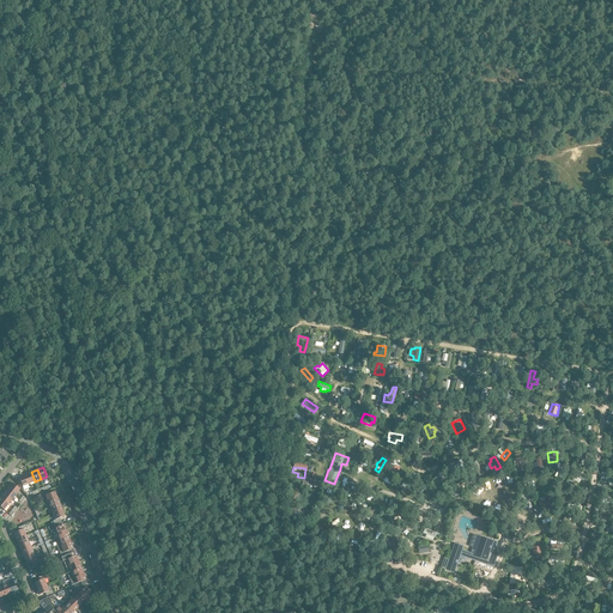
[(35,481),(31,472),(25,474),(29,484),(35,481)]
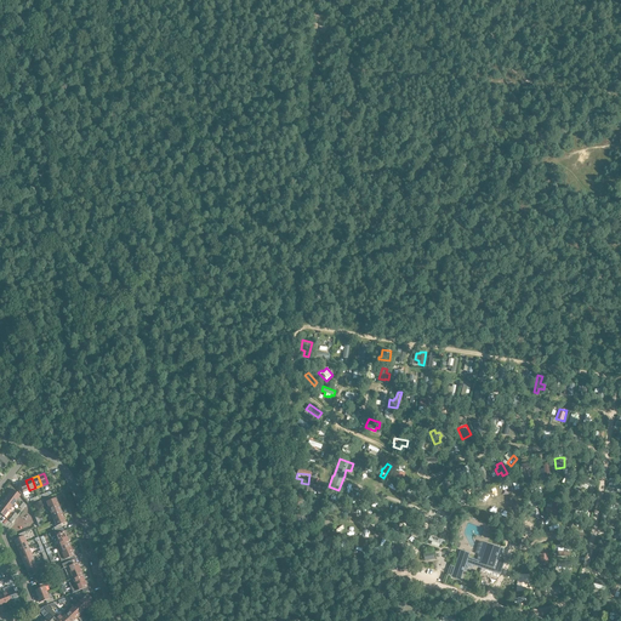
[(445,478),(439,488),(445,491),(451,483),(445,478)]
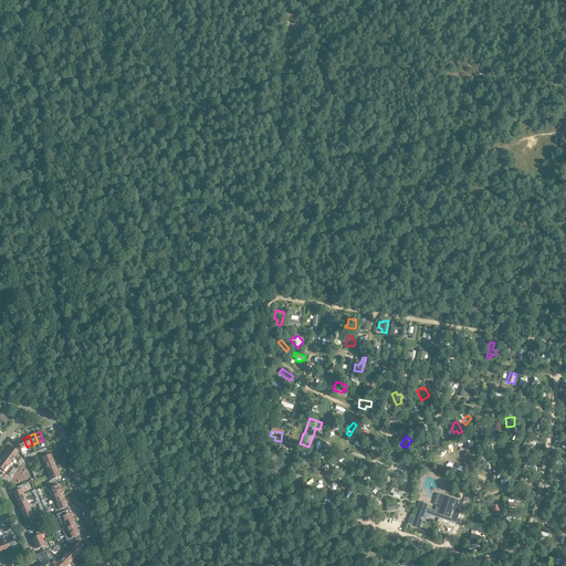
[(532,436),(530,440),(540,444),(542,441),(532,436)]
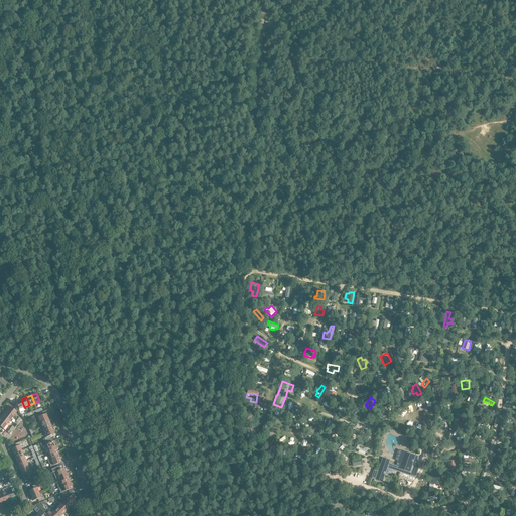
[(22,408),(24,407),(21,399),(15,401),(19,409),(22,408)]
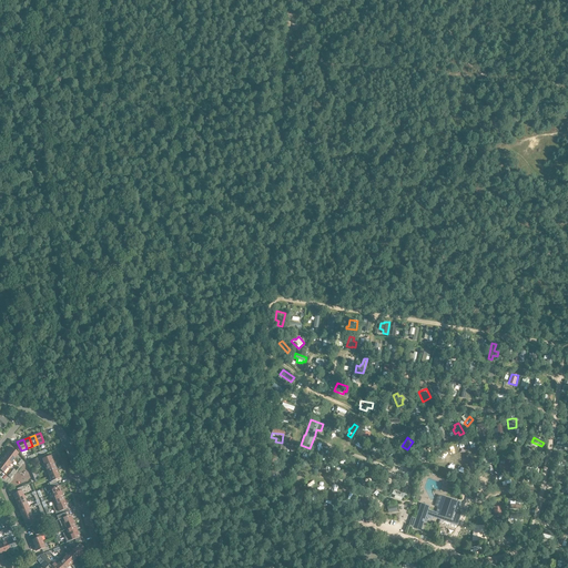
[(11,447),(7,452),(14,458),(18,454),(11,447)]
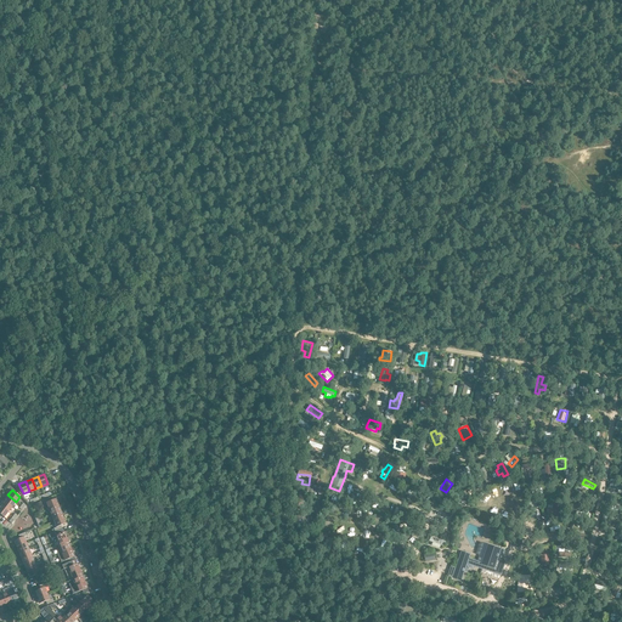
[(16,502),(7,495),(4,501),(12,507),(16,502)]
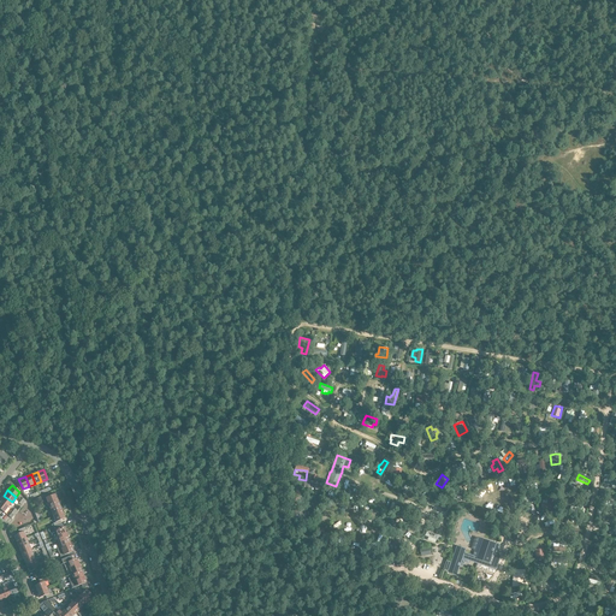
[(297,505),(297,503),(301,504),(303,501),(301,499),(302,496),(301,496),(301,493),(296,491),(291,503),(297,505)]
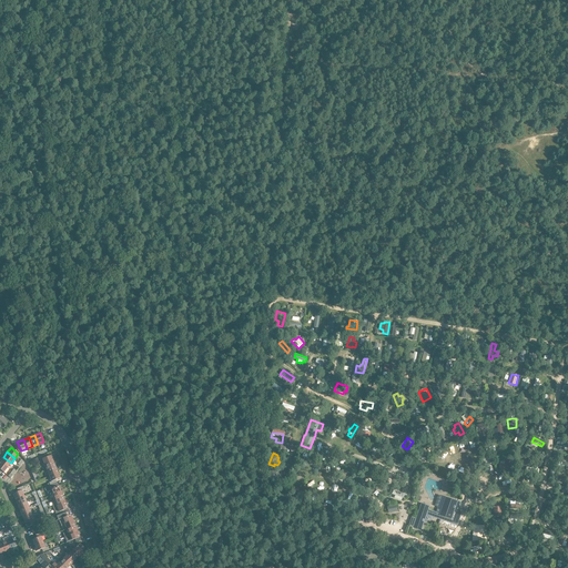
[(44,455),(39,457),(39,459),(40,459),(42,459),(44,465),(53,462),(51,455),(47,457),(44,455)]
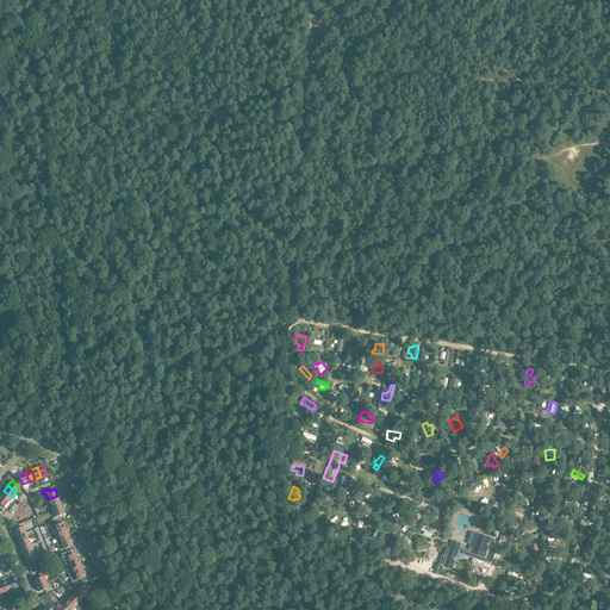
[(593,495),(598,496),(598,499),(604,500),(605,493),(595,490),(593,495)]
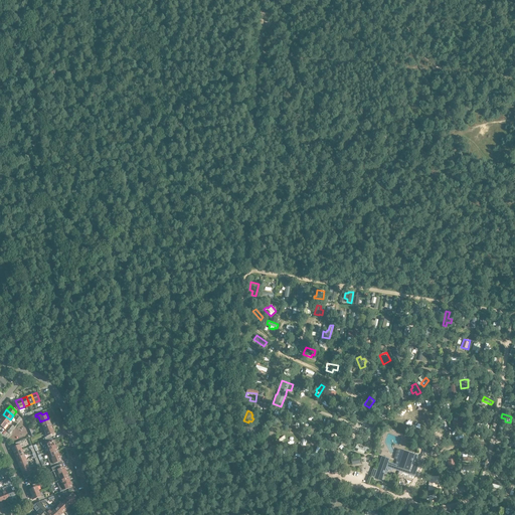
[(3,414),(0,417),(0,418),(7,423),(10,419),(3,414)]
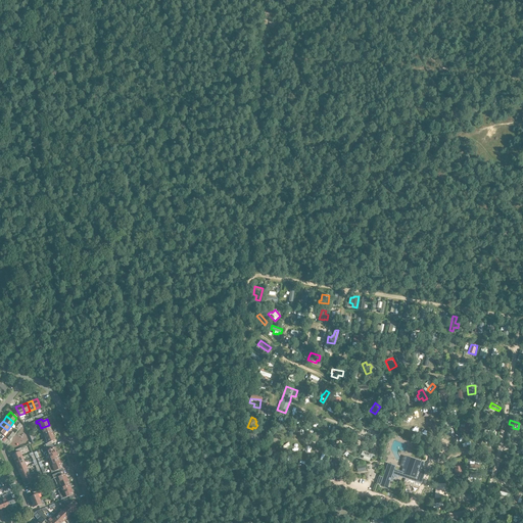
[(460,427),(460,431),(471,433),(473,425),(465,424),(465,428),(460,427)]
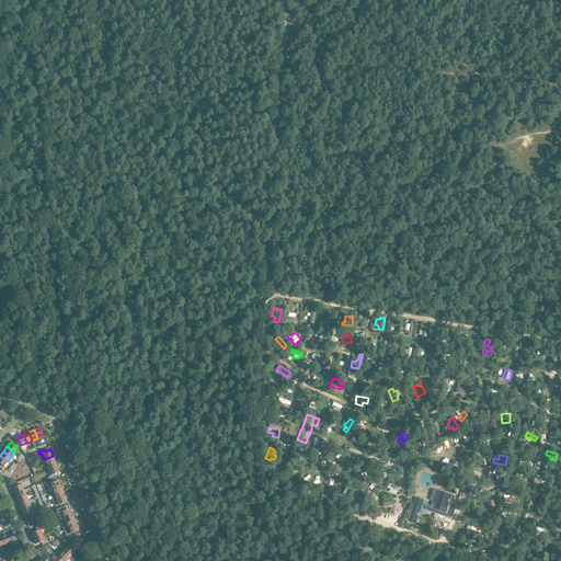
[(53,456),(44,459),(46,465),(55,461),(53,456)]
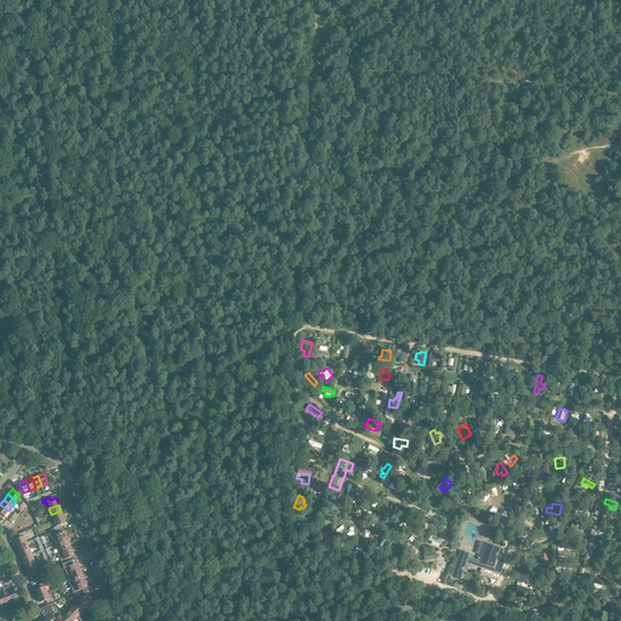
[(61,511),(51,514),(53,520),(63,517),(61,511)]
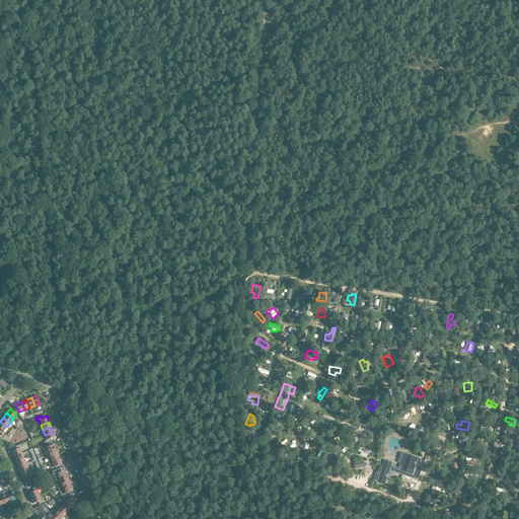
[(47,440),(45,441),(46,444),(52,441),(51,439),(55,437),(53,432),(45,435),(47,440)]
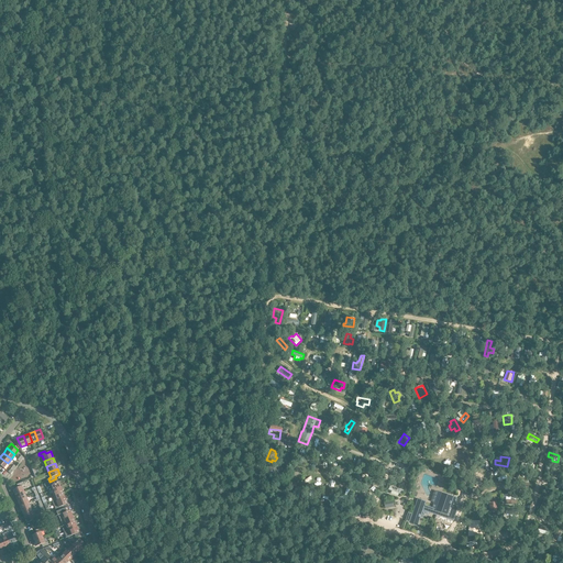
[(46,483),(45,484),(48,492),(52,490),(61,487),(58,482),(57,482),(56,478),(50,482),(46,483)]
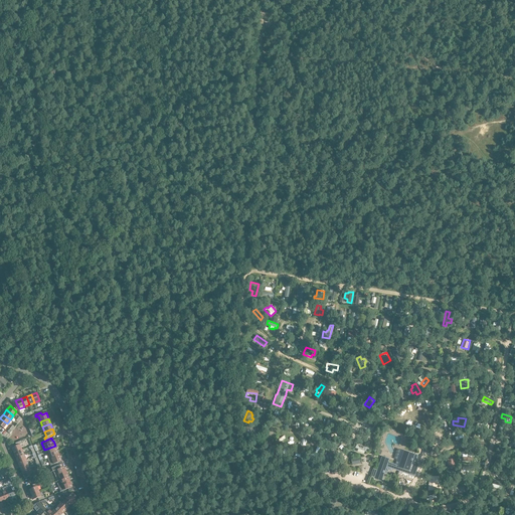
[(16,446),(11,448),(13,453),(22,450),(19,445),(22,444),(21,441),(16,443),(15,444),(16,446)]
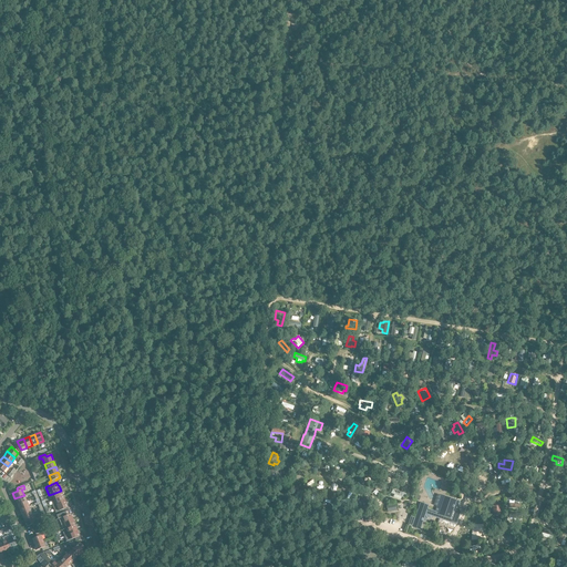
[(61,491),(52,494),(53,496),(54,500),(63,496),(61,491)]
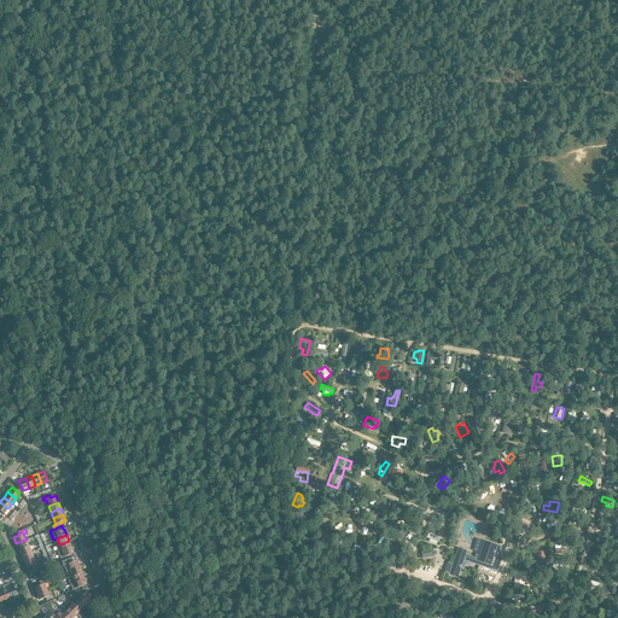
[(27,540),(16,543),(18,549),(29,546),(27,540)]
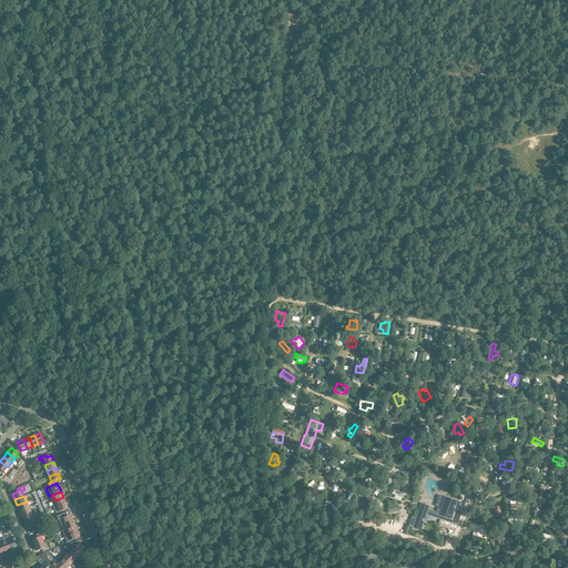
[(56,504),(52,505),(53,508),(57,506),(66,503),(63,497),(54,500),(56,504)]
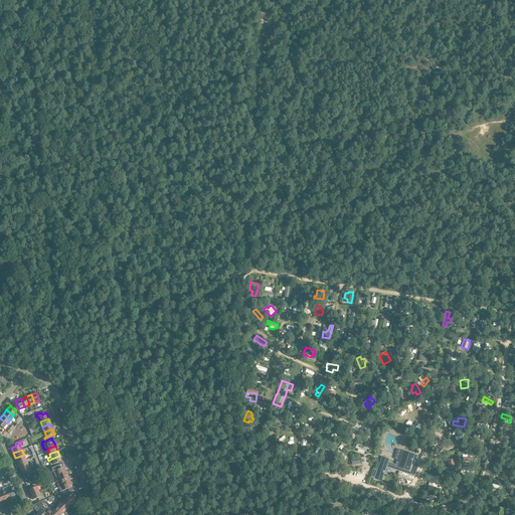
[(374,469),(372,476),(373,478),(375,478),(375,479),(382,481),(386,467),(389,468),(414,477),(418,465),(412,462),(412,461),(414,462),(415,460),(416,460),(417,456),(404,451),(403,451),(404,452),(399,466),(388,463),(389,459),(382,457),(377,471),(374,469)]
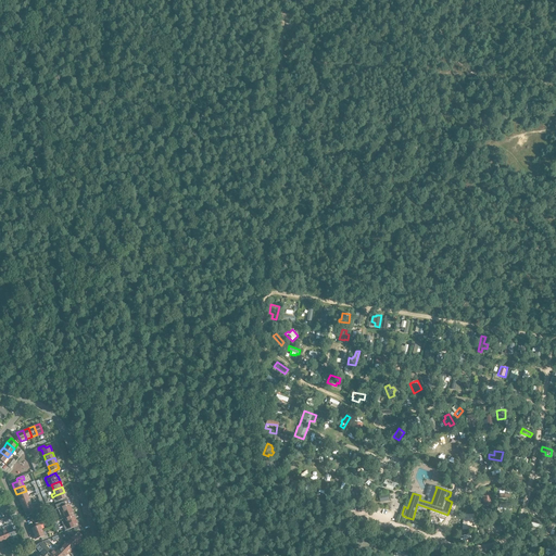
[(26,491),(16,494),(20,500),(28,496),(26,491)]
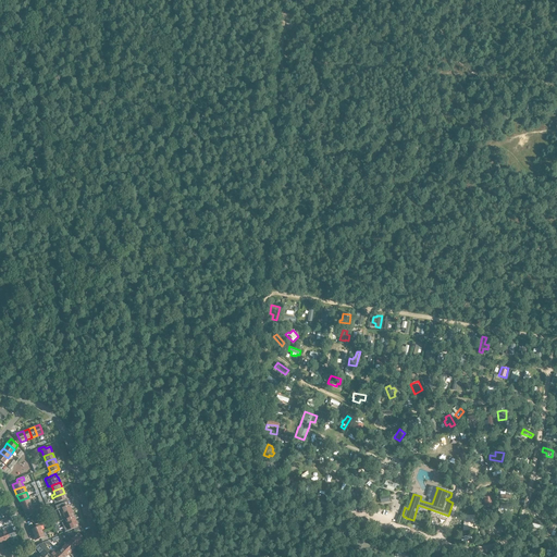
[(56,496),(52,498),(56,507),(63,504),(64,503),(63,500),(66,498),(64,493),(56,496)]
